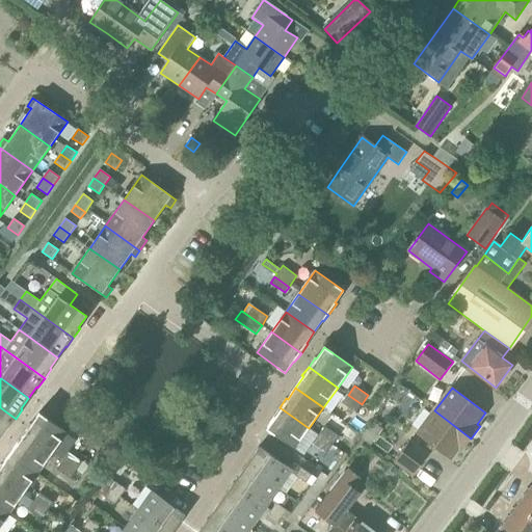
[(362,404),(348,395),(342,403),(355,413),(362,404)]
